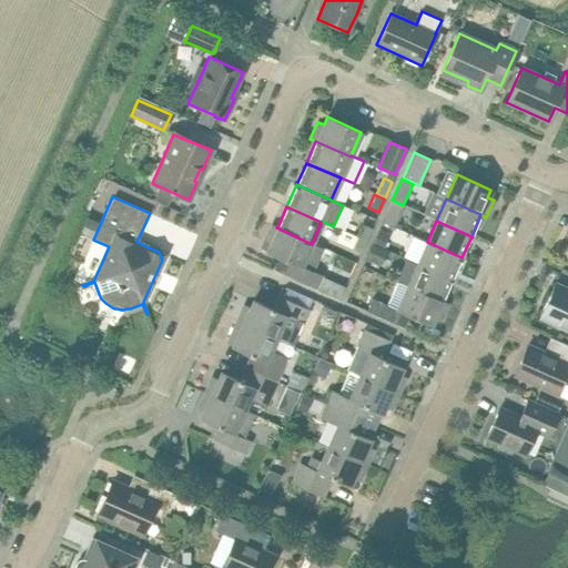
[(315,288),(322,274),(313,271),(323,249),(312,244),(276,227),(272,225),(264,242),(270,245),(266,252),(288,262),(283,274),(315,288)]
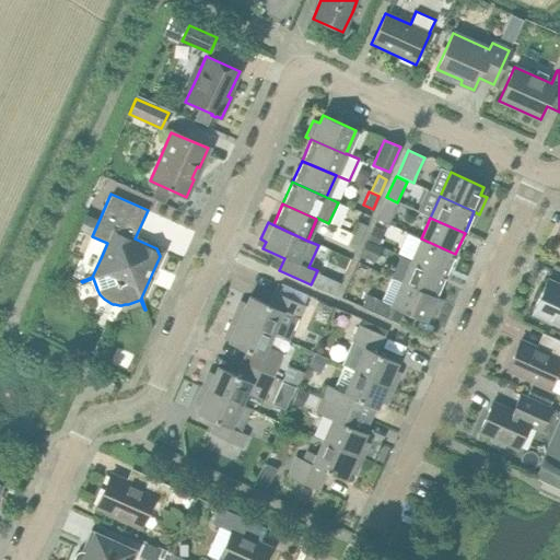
[(360,238),(365,226),(358,222),(352,234),(360,238)]
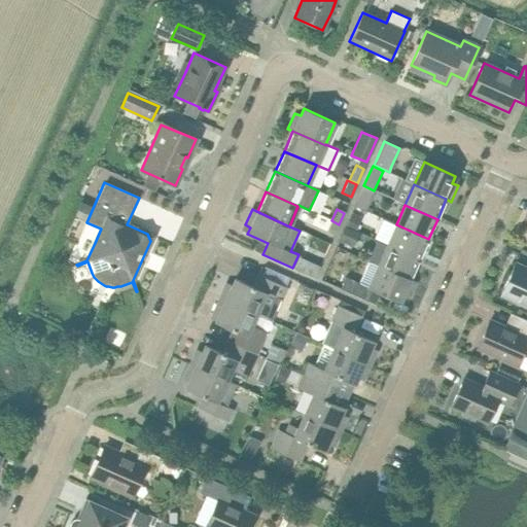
[(334,235),(339,224),(331,220),(326,232),(334,235)]
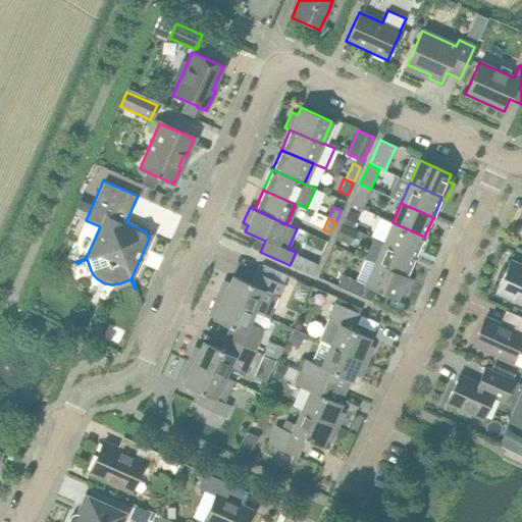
[(415,257),(424,237),(393,222),(383,243),(415,257)]
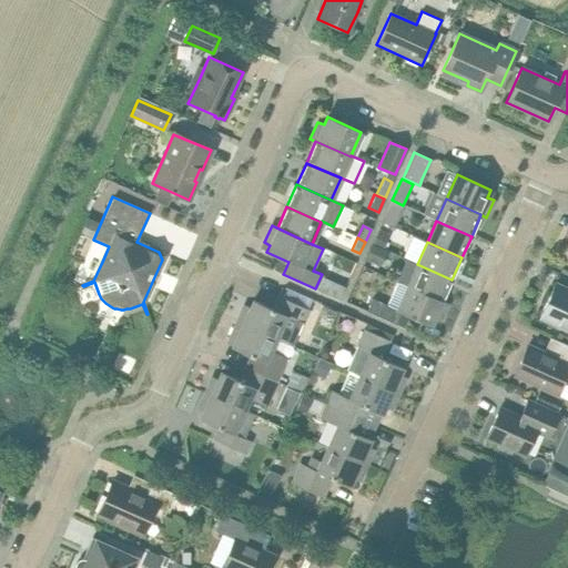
[(387,251),(372,244),(365,261),(381,267),(387,251)]
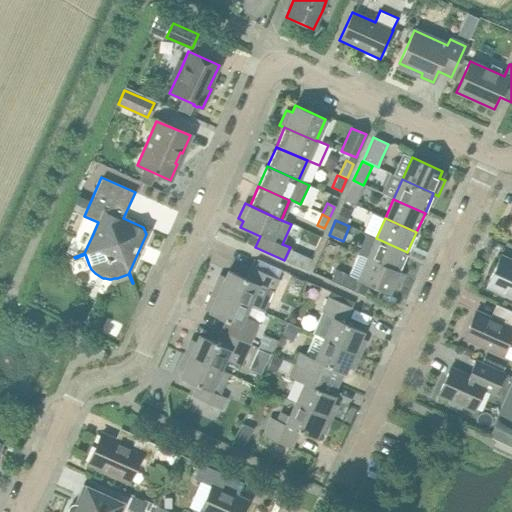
[(398,272),(398,271),(407,252),(376,238),(367,258),(398,272)]
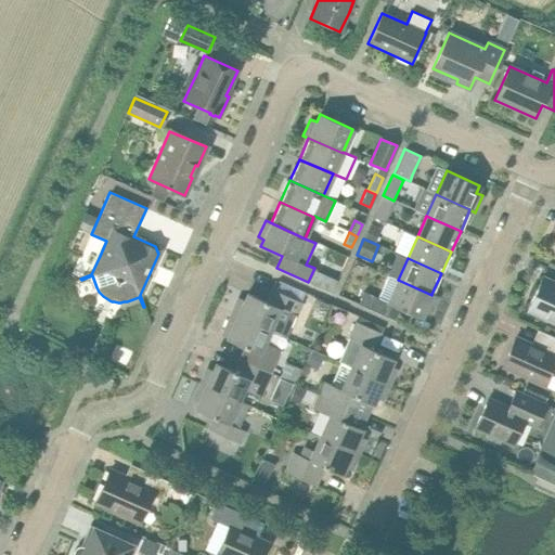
[(397,281),(388,276),(378,298),(363,292),(358,305),(395,320),(400,309),(421,318),(424,310),(429,313),(437,296),(431,294),(431,295),(398,280),(397,281)]
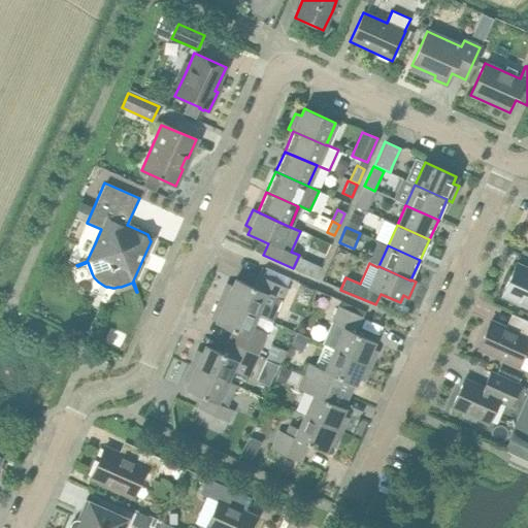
[(527,269),(516,264),(501,296),(527,307),(527,269)]
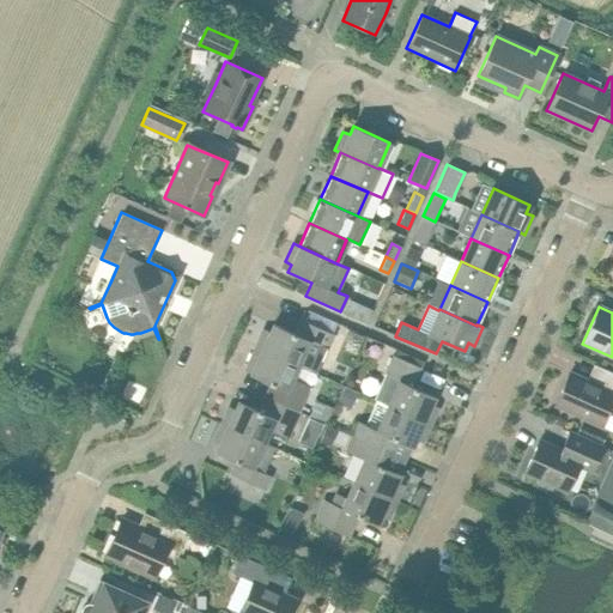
[(333,334),(321,329),(299,320),(293,333),(273,325),(269,332),(262,329),(255,347),(297,366),(303,353),(322,360),(333,334)]
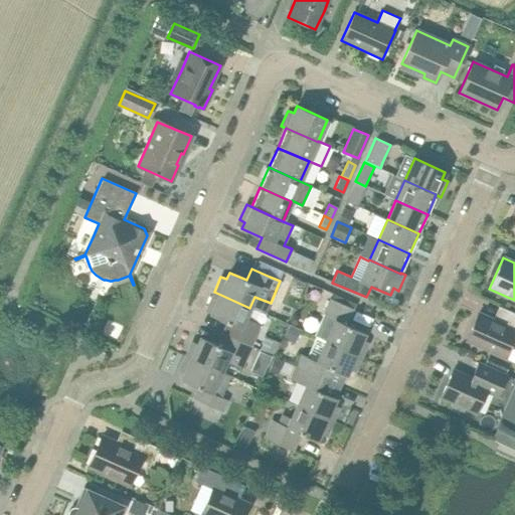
[(249,346),(260,325),(244,318),(249,308),(214,292),(207,306),(212,309),(210,315),(227,323),(222,334),(249,346)]
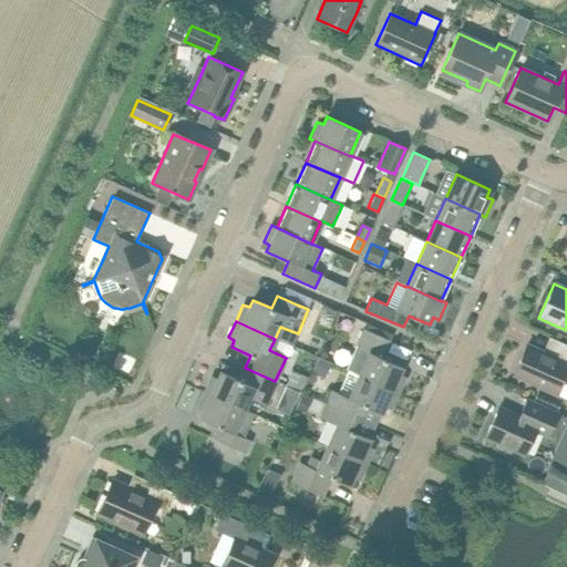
[(348,371),(398,393),(405,377),(399,374),(402,367),(381,358),(389,340),(363,329),(344,370),(348,371)]
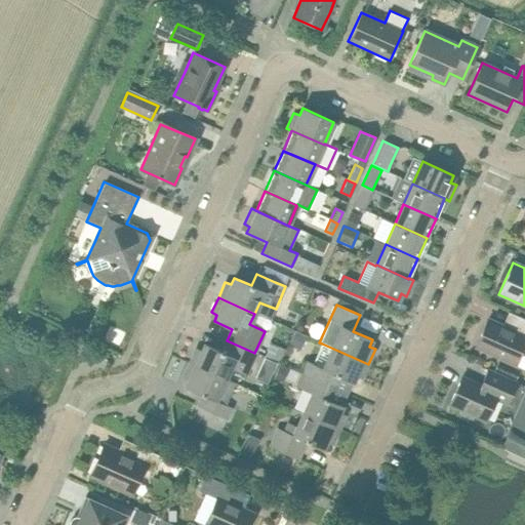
[(524,319),(519,317),(513,330),(487,319),(475,347),(514,364),(520,350),(524,351),(524,319)]
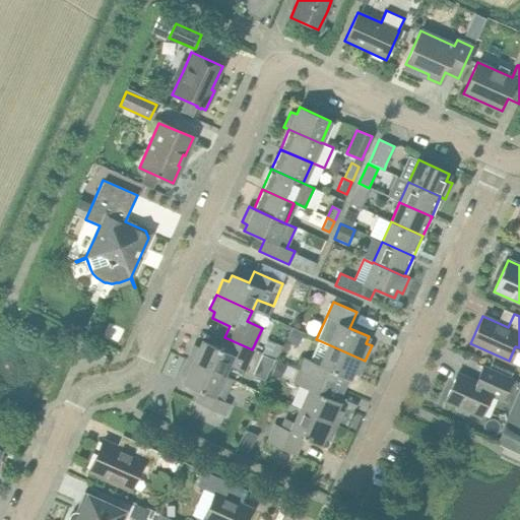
[(194,344),(187,360),(222,376),(229,364),(243,371),(252,349),(224,337),(219,348),(202,340),(199,347),(194,344)]
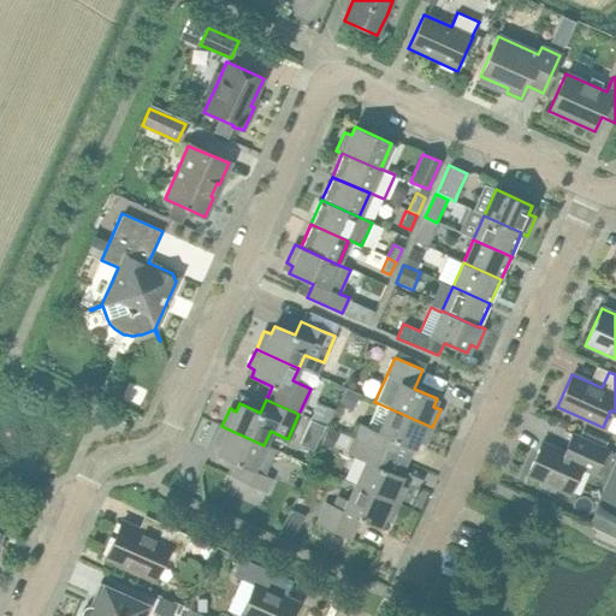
[(424,445),(432,427),(378,403),(367,428),(359,425),(353,438),(406,462),(412,449),(414,450),(418,442),(424,445)]
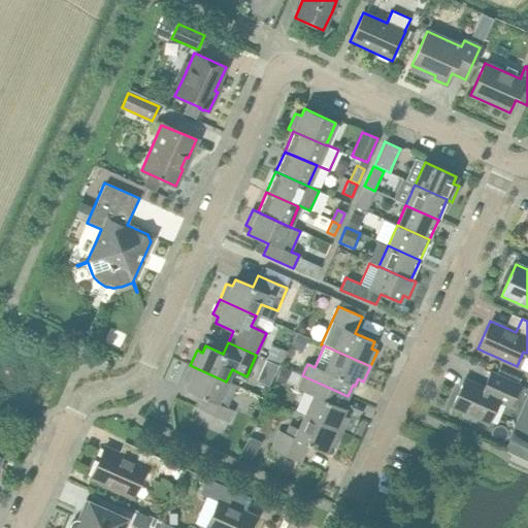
[(190,365),(183,381),(189,383),(186,390),(203,397),(198,408),(227,422),(232,410),(226,407),(230,398),(235,386),(226,382),(190,365)]
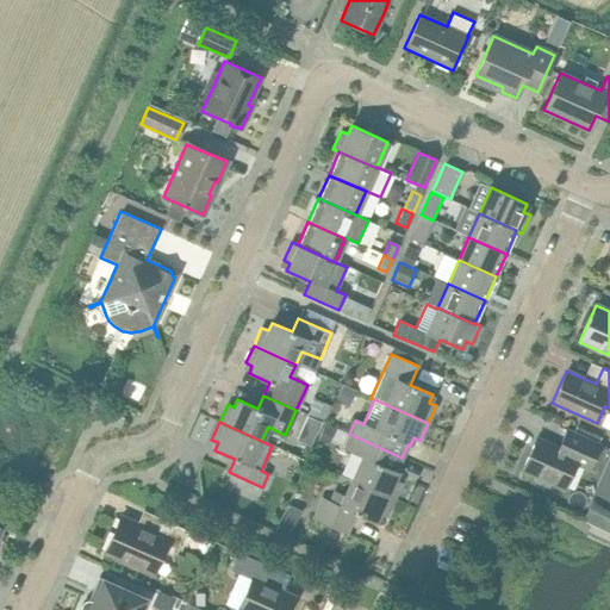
[(605,449),(599,447),(599,446),(566,430),(558,448),(536,437),(522,471),(564,490),(576,464),(595,472),(605,449)]
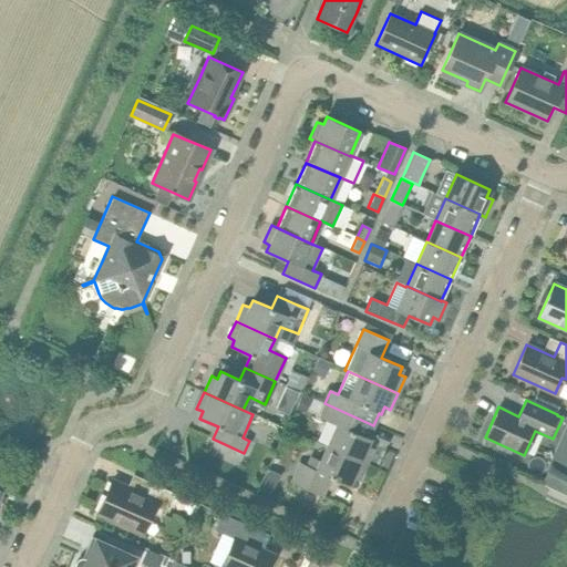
[(373,425),(325,403),(319,416),(336,424),(325,446),(366,465),(373,449),(367,445),(370,439),(369,437),(373,425)]
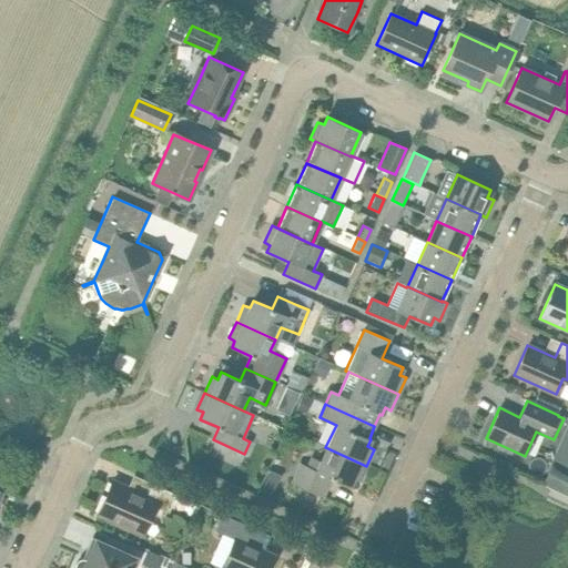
[(300,464),(291,484),(322,497),(331,478),(350,487),(353,479),(359,482),(366,466),(325,447),(321,459),(311,455),(306,466),(300,464)]
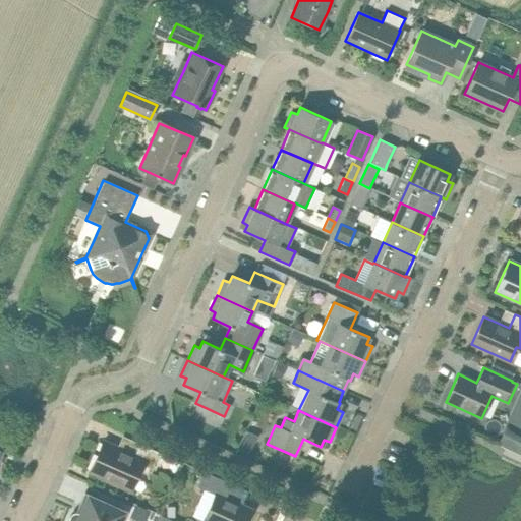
[(519,455),(520,452),(520,439),(505,430),(498,446),(519,455)]
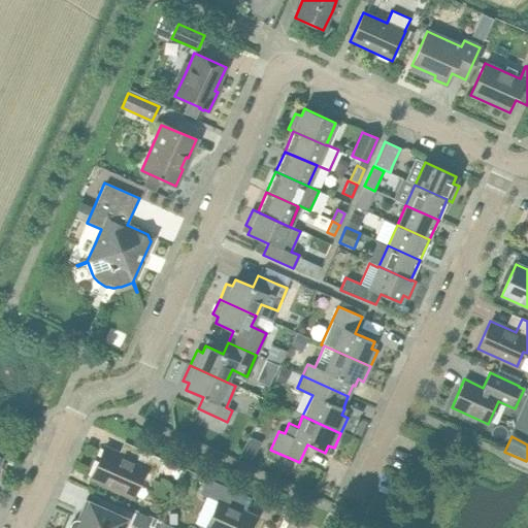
[(136,461),(104,447),(90,480),(131,497),(142,471),(156,477),(164,460),(141,450),(136,461)]
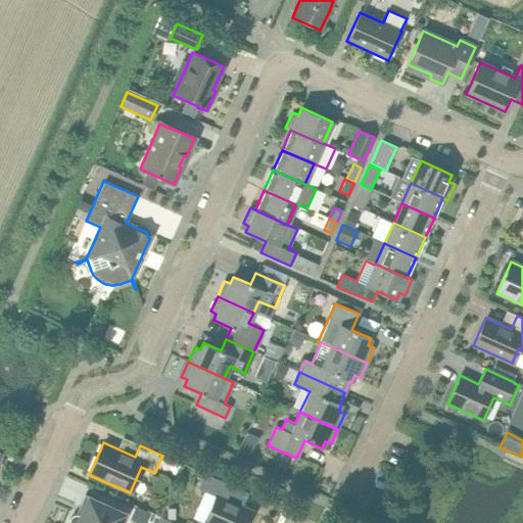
[(203,522),(246,522),(252,512),(227,501),(233,487),(204,474),(197,489),(215,497),(203,522)]
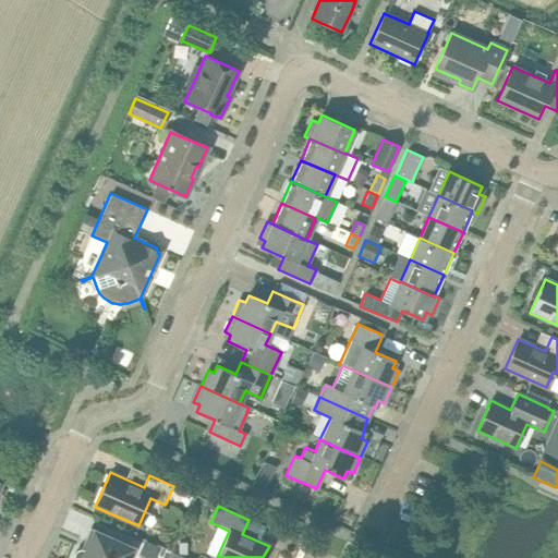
[(129,557),(134,547),(91,529),(84,542),(87,543),(84,550),(83,549),(81,549),(79,549),(76,550),(75,552),(75,553),(74,554),(73,556),(74,557),(73,557),(129,557)]
